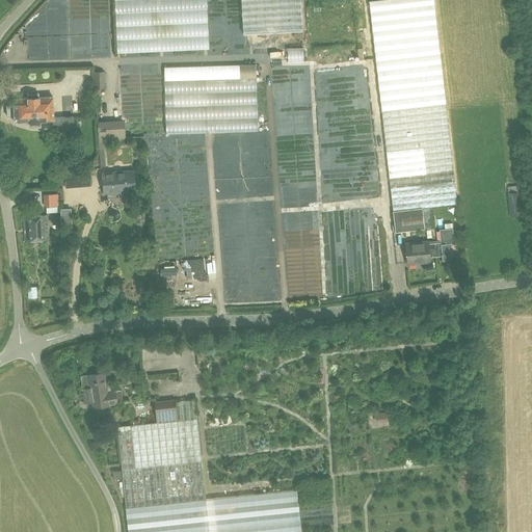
[(113,0),(116,53),(209,49),(206,0),(113,0)]
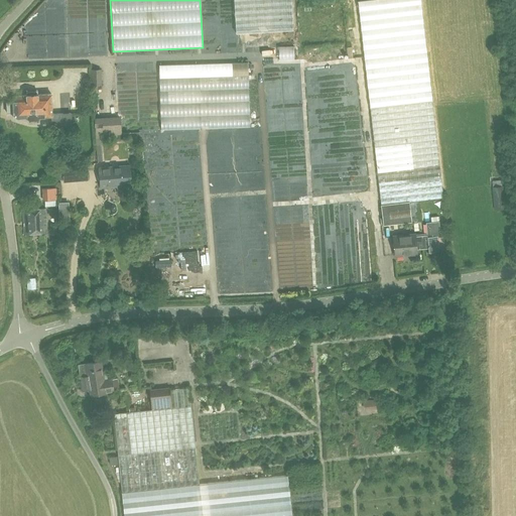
[(292,24),(289,0),(233,0),(235,28),(292,24)]
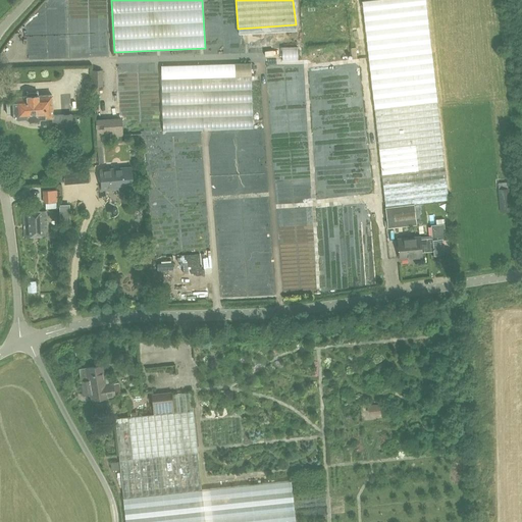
[(424,0),(400,0),(362,4),(368,59),(384,207),(385,207),(387,227),(416,224),(425,223),(423,203),(449,199),(430,52),(424,0)]
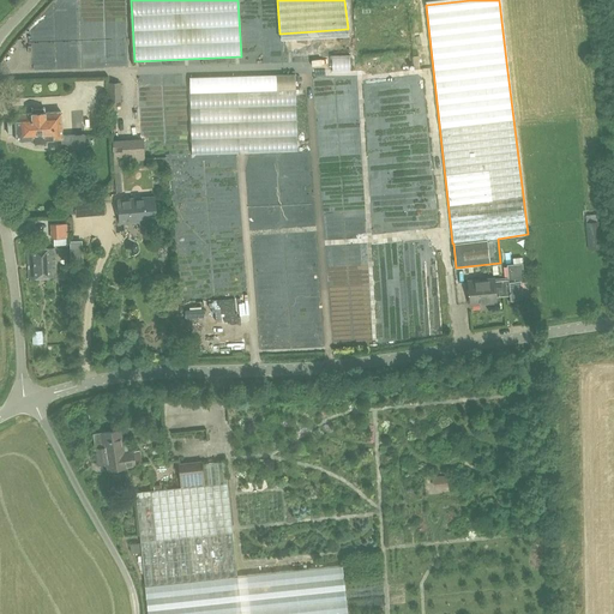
[(295,74),(188,78),(191,155),(298,151),(295,74)]
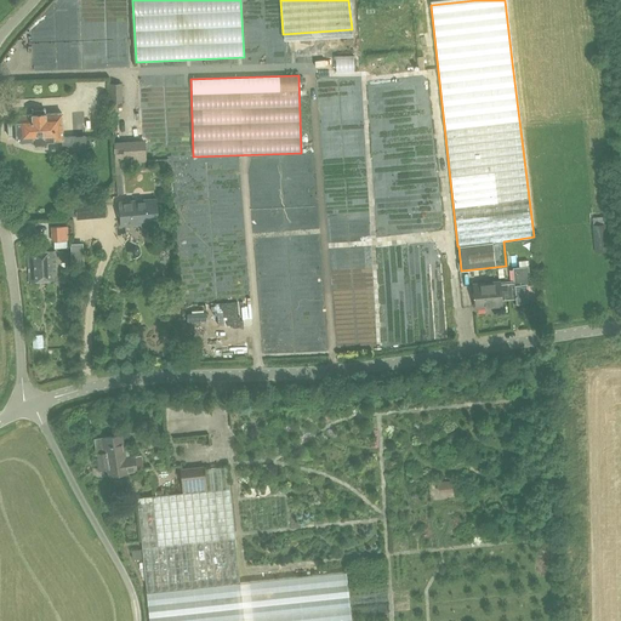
[(109,102),(120,101),(119,85),(109,85),(109,102)]
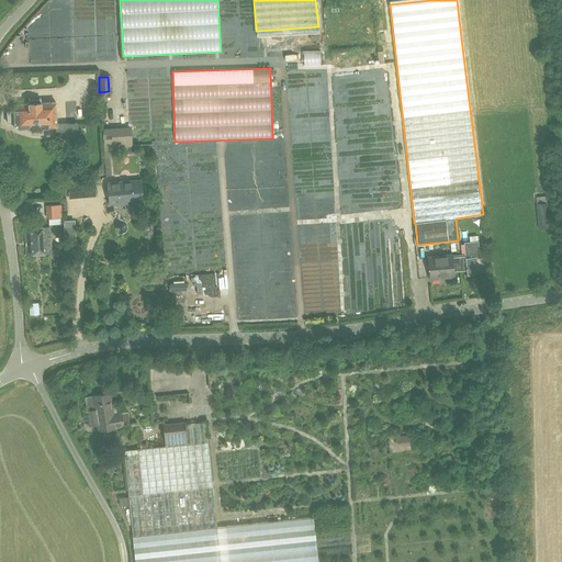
[(57,126),(57,124),(56,102),(14,104),(14,110),(8,111),(8,123),(14,122),(15,128),(30,127),(30,133),(42,132),(42,127),(48,126),(56,126),(57,126)]
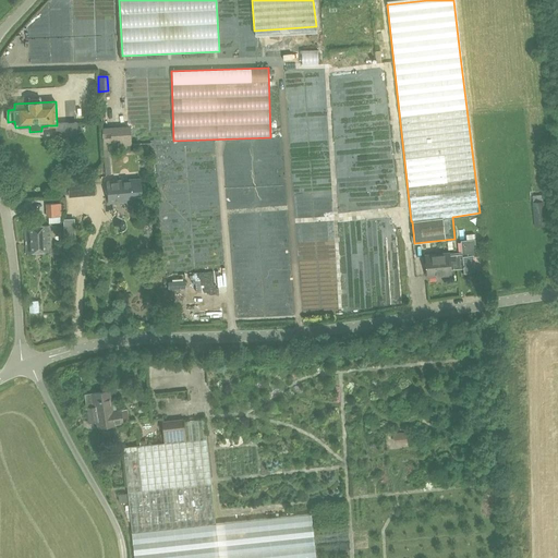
[(57,125),(56,125),(57,136),(75,135),(77,135),(76,122),(74,122),(57,123),(57,125)]
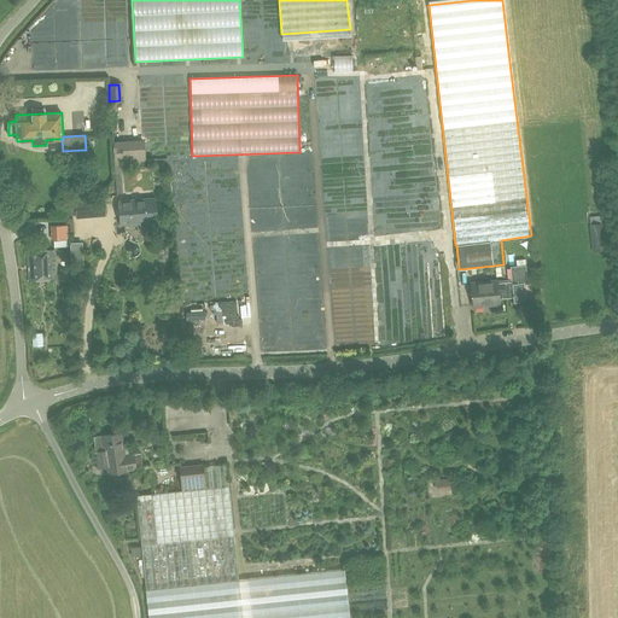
[(157,229),(157,222),(155,198),(118,202),(121,225),(141,223),(141,231),(144,232),(156,232),(157,229)]
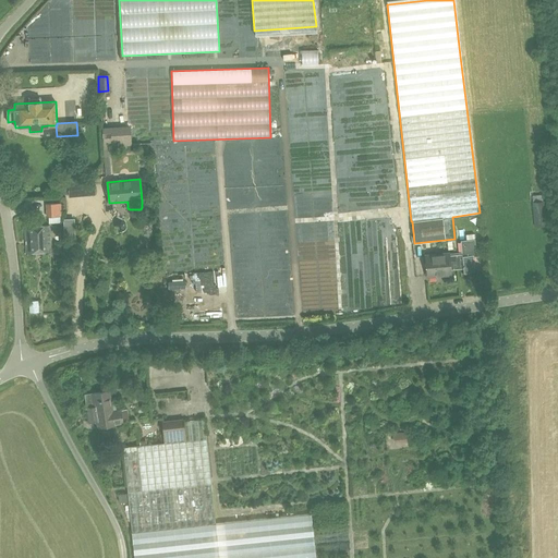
[(95,195),(94,180),(68,181),(69,197),(95,195)]
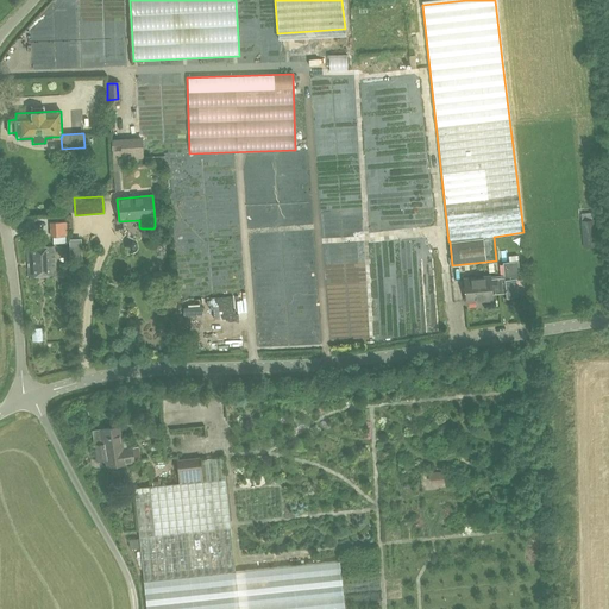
[(594,219),(592,219),(592,212),(582,213),(582,220),(581,220),(584,248),(597,246),(594,219)]
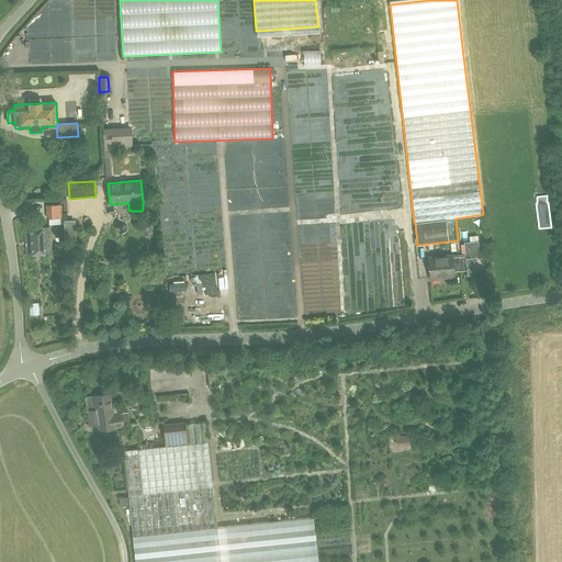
[(63,217),(62,204),(46,204),(46,217),(48,217),(60,217),(63,217)]
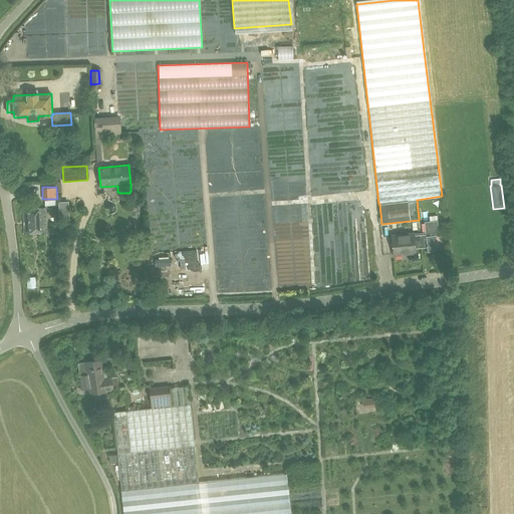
[(46,232),(45,207),(23,208),(24,233),(46,232)]
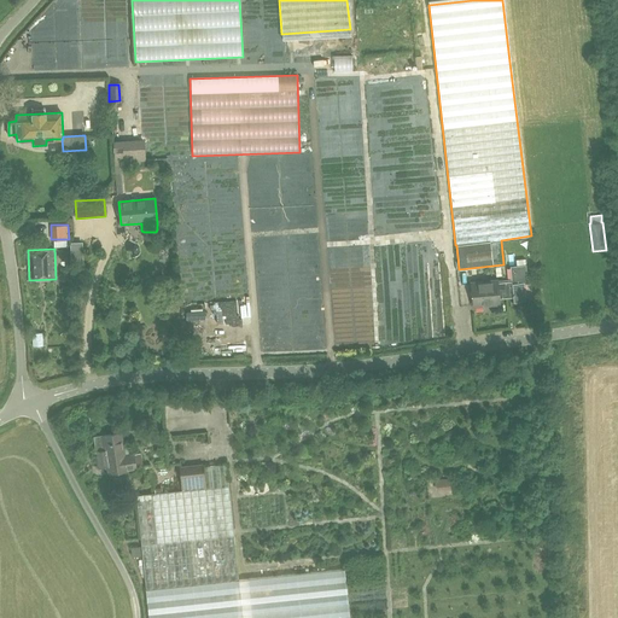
[(511,279),(506,279),(507,289),(512,289),(513,297),(513,302),(525,301),(524,284),(529,284),(528,279),(526,279),(525,264),(509,266),(511,279)]
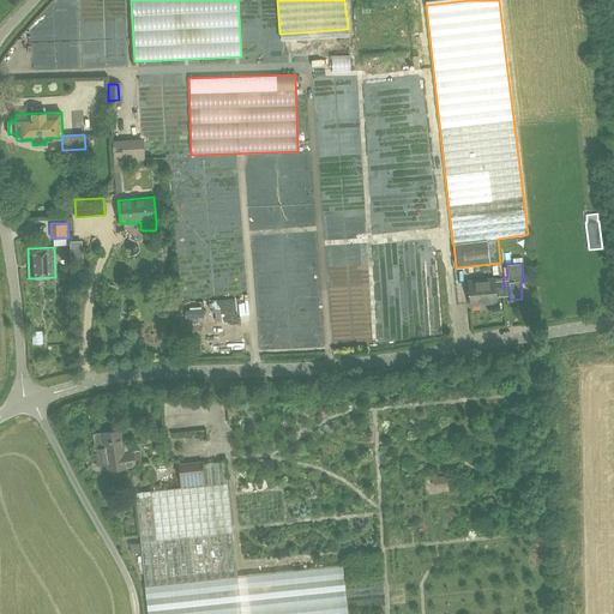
[(504,287),(503,277),(476,281),(477,293),(469,294),(470,305),(488,302),(488,298),(510,295),(509,287),(504,287)]
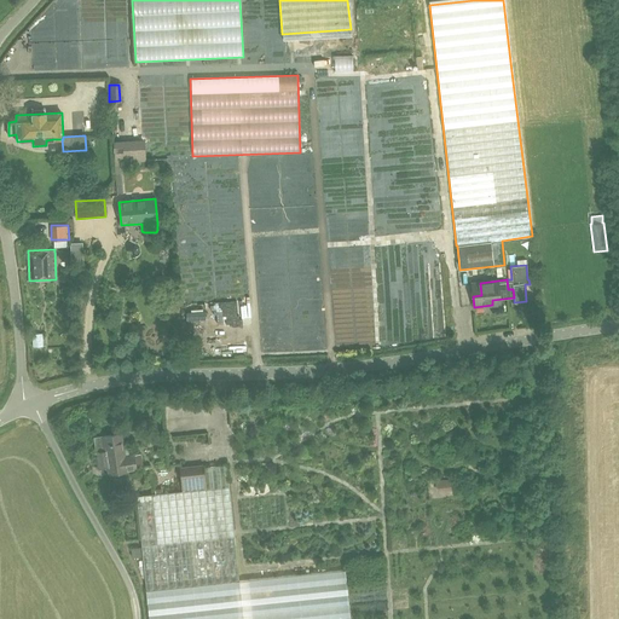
[(136,469),(133,455),(123,456),(120,433),(93,438),(98,469),(108,467),(109,474),(127,472),(126,470),(136,469)]
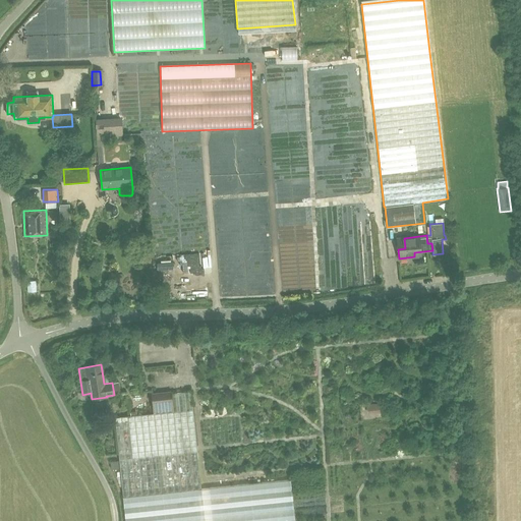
[(115,418),(124,520),(294,520),(290,480),(201,489),(191,392),(152,396),(153,413),(115,418)]
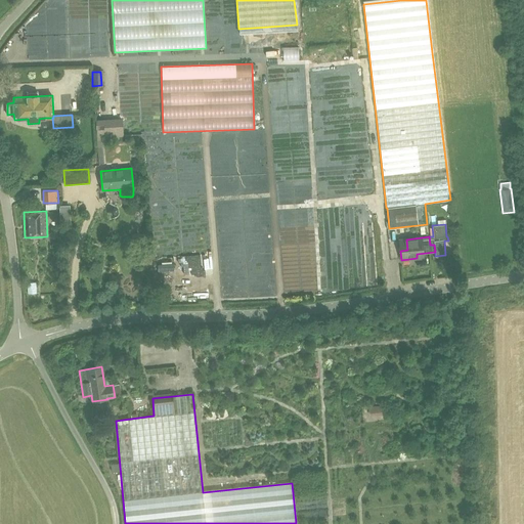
[(111,464),(112,472),(120,472),(119,463),(111,464)]
